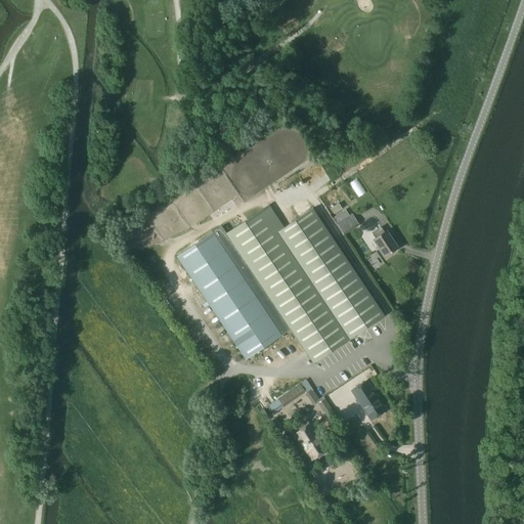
[(337,205),(331,208),(335,213),(340,210),(337,205)]
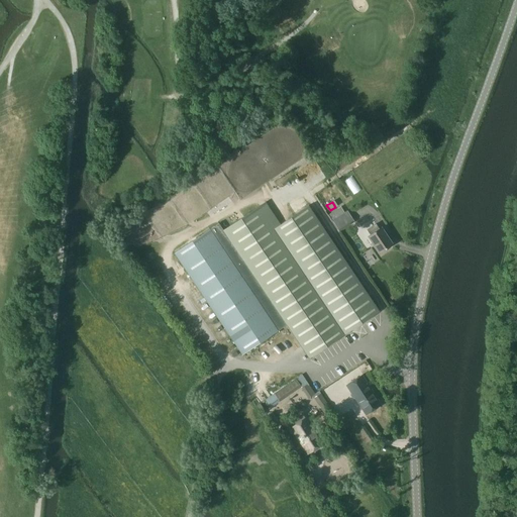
[(219,223),(175,252),(242,354),(287,325),(309,358),(380,311),(309,205),(274,228),(259,206),(223,229),(219,223)]
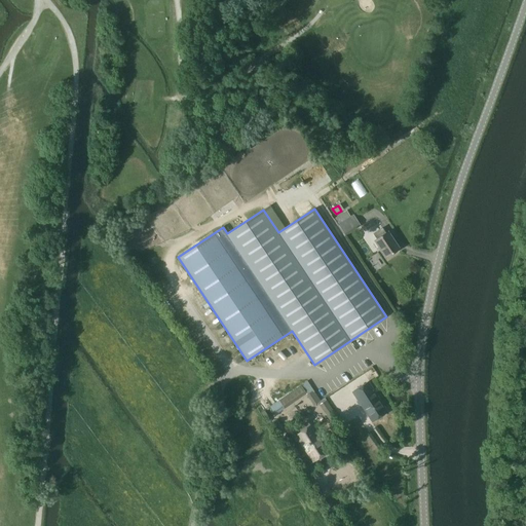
[(347,211),(338,216),(335,219),(338,224),(344,233),(360,224),(353,215),(351,217),(347,211)]
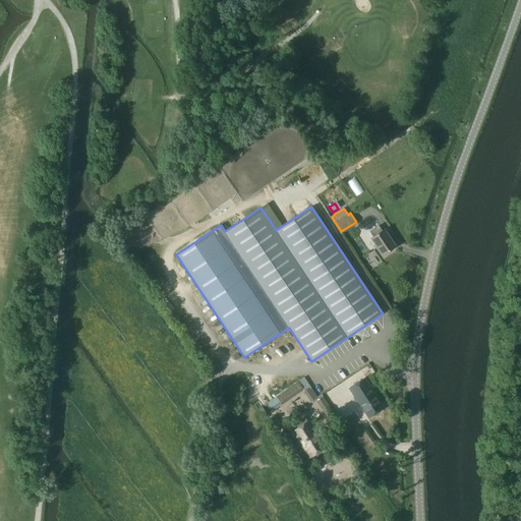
[(371,237),(384,254),(395,246),(384,230),(383,230),(379,225),(369,231),(373,236),(371,237)]
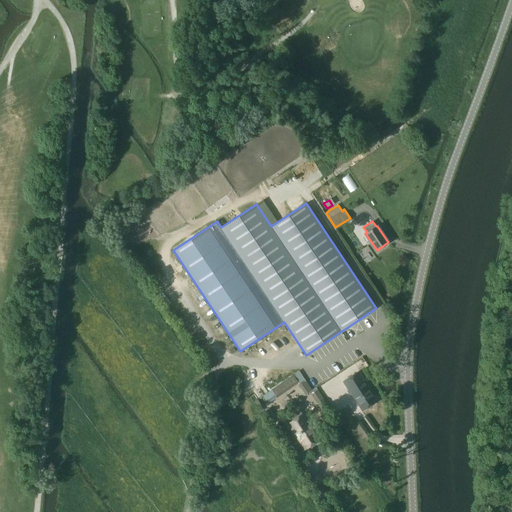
[(299,371),(293,375),(297,380),(299,379),(308,393),(312,390),(299,371)]
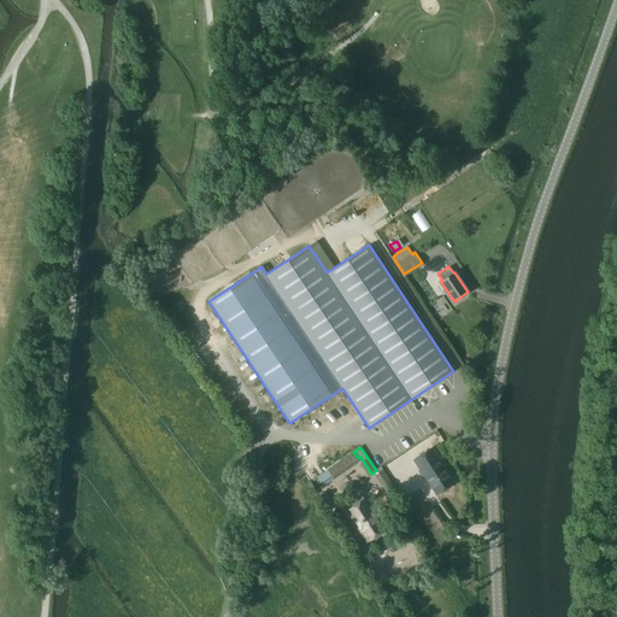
[(456,482),(433,447),(413,459),(436,495),(456,482)]
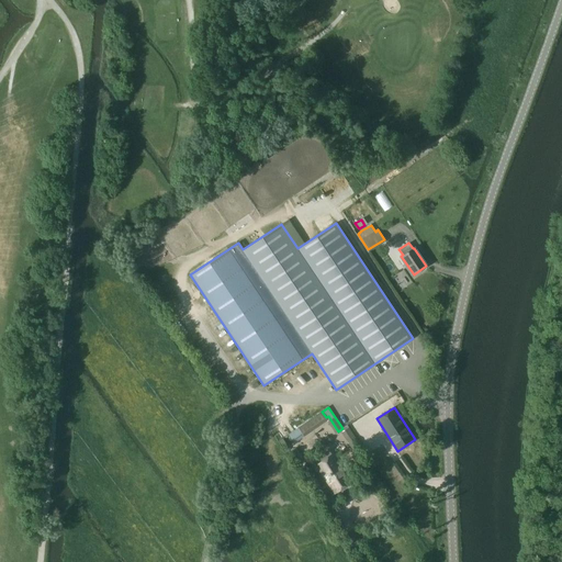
[(322,412),(289,434),(293,440),(326,417),(322,412)]
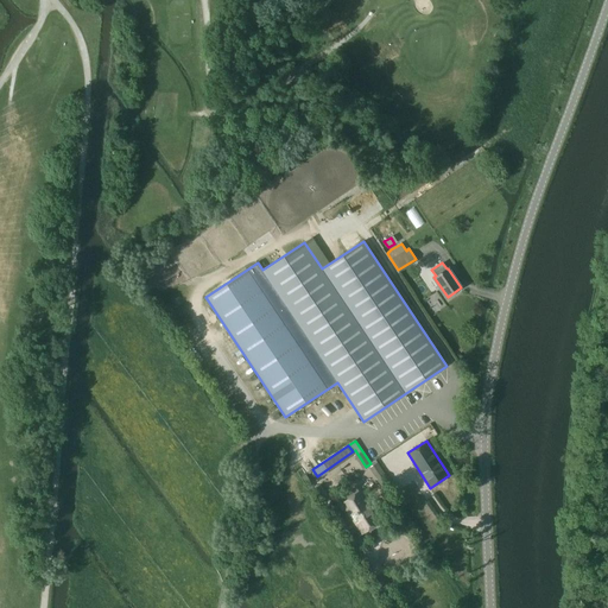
[(375,460),(371,463),(388,489),(393,486),(375,460)]
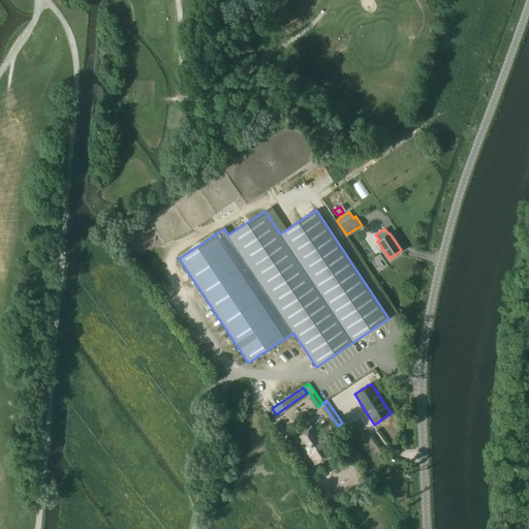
[(299,437),(315,463),(330,454),(312,428),(299,437)]
